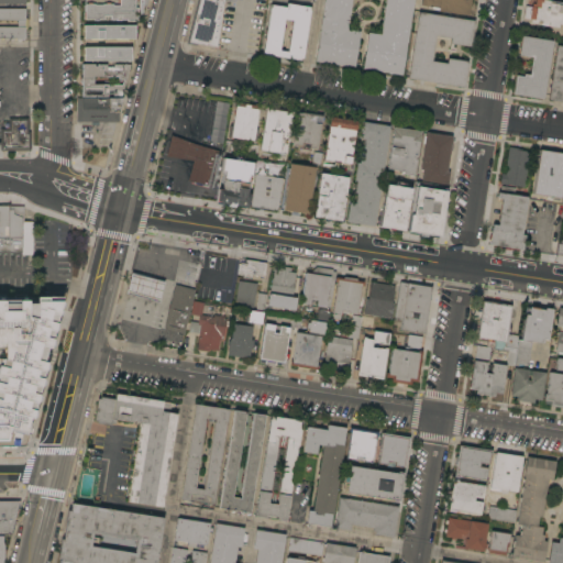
[(128,22),(128,20),(121,20),(121,21),(117,21),(117,20),(111,20),(111,17),(105,17),(105,20),(99,20),(99,21),(95,21),(95,20),(84,20),(85,13),(86,13),(86,4),(88,4),(88,3),(92,3),(92,4),(95,4),(95,6),(103,6),(103,4),(106,4),(106,3),(111,3),(111,4),(113,4),(113,7),(120,7),(120,3),(118,3),(118,0),(139,0),(139,1),(136,1),(136,8),(139,9),(139,12),(135,12),(135,15),(138,15),(138,22),(128,22)]
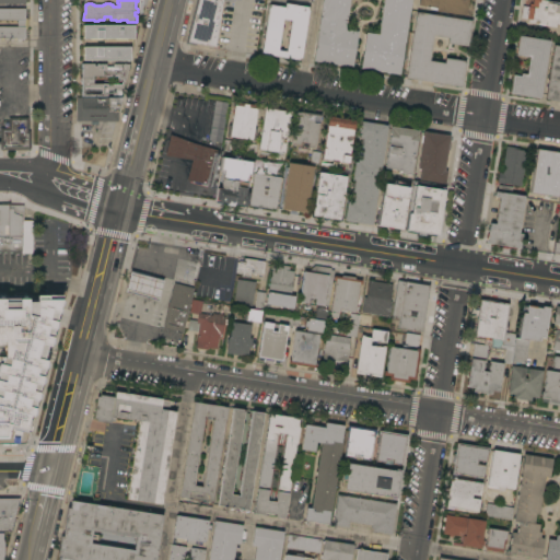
[(223,0),(216,47),(188,43),(198,0),(223,0)]
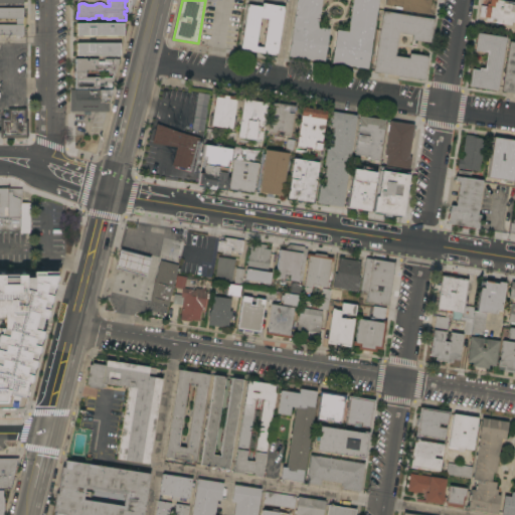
[(378,0),(373,39),(372,39),(367,69),(332,63),(337,30),(348,32),(353,0),(322,0),(318,27),(330,29),(324,62),(288,56),(297,0),(378,0)]
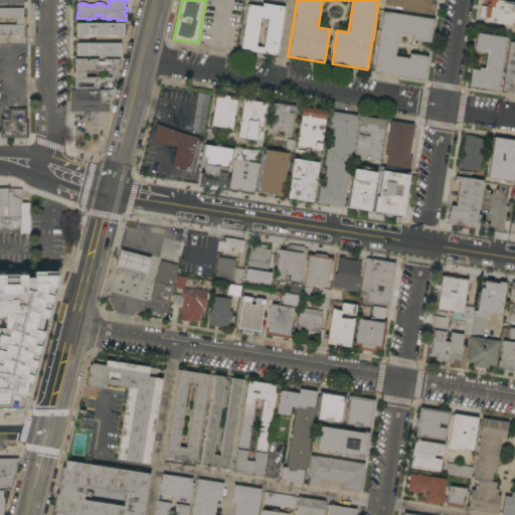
[(431,0),(428,15),(401,11),(402,8),(385,5),(385,0),(431,0)]
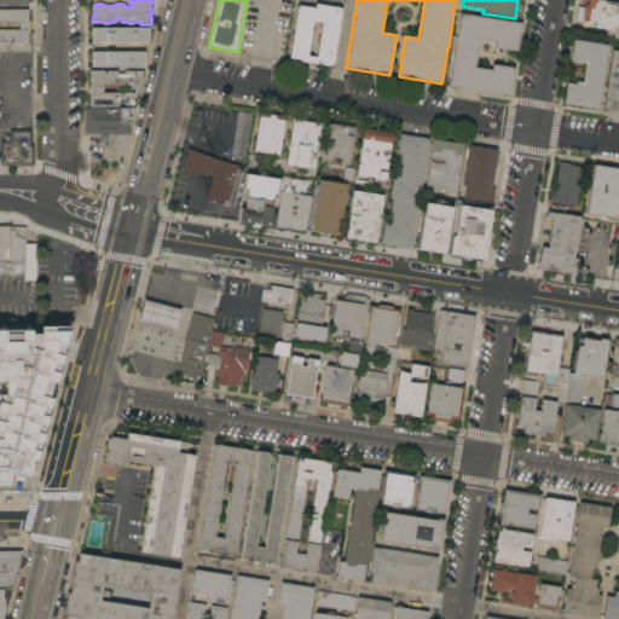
[(618,25),(614,25),(613,32),(596,28),(596,25),(584,24),(584,22),(576,21),(578,7),(585,9),(585,5),(589,5),(589,0),(600,0),(600,1),(618,4),(618,25)]
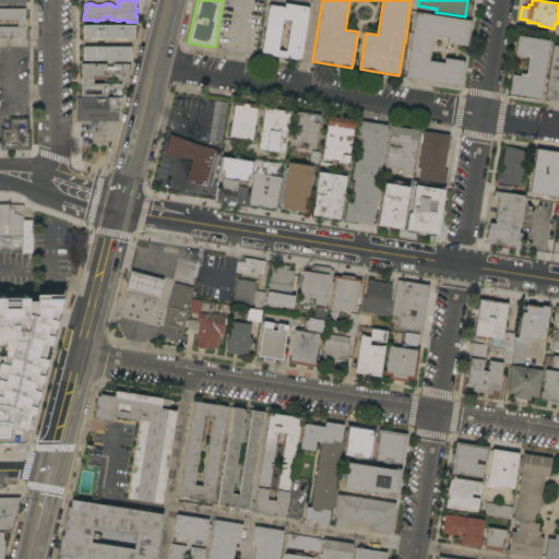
[(300,61),(261,55),(269,6),(284,8),(285,4),(309,8),(300,61)]
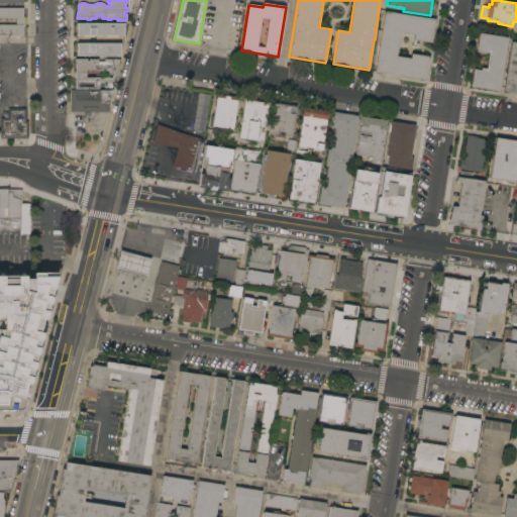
[(0,35),(0,25),(16,25),(16,19),(0,19),(0,8),(23,8),(23,12),(25,12),(25,33),(23,33),(23,35),(0,35)]
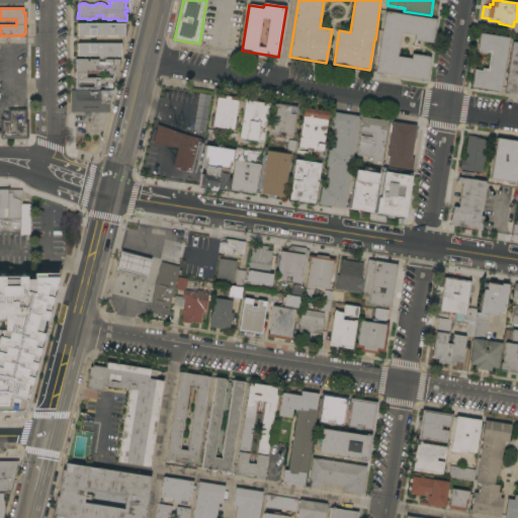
[(433,44),(414,40),(415,35),(402,33),(398,57),(411,60),(412,55),(431,58),(427,81),(375,73),(385,11),(437,19),(433,44)]
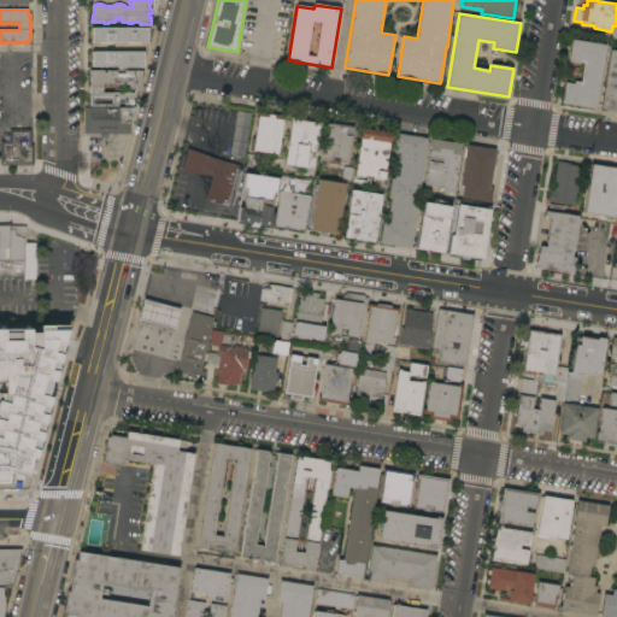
[(92,43),(92,29),(148,29),(148,43),(92,43)]
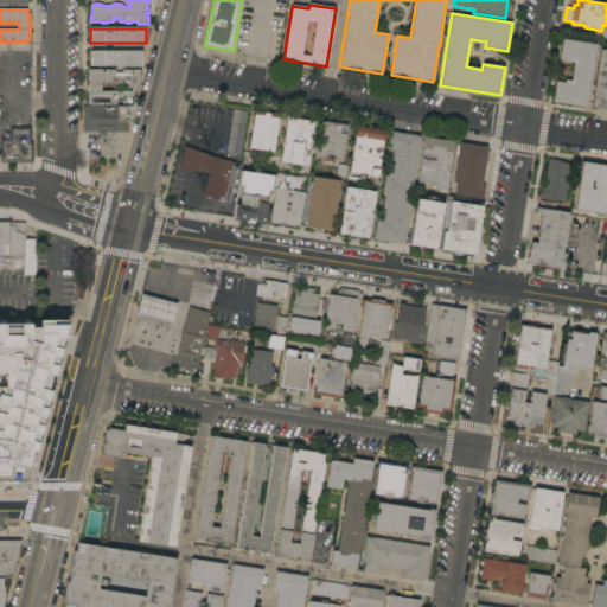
[(586,108),(554,102),(556,82),(564,83),(566,81),(572,82),(574,63),(560,61),(563,39),(596,45),(586,108)]
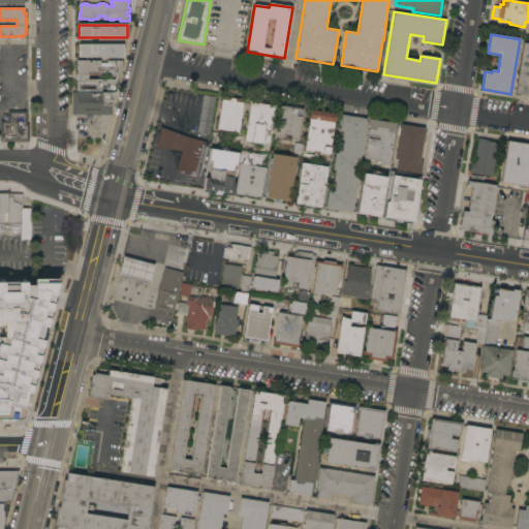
[(524,43),(528,43),(528,96),(515,94),(524,43)]
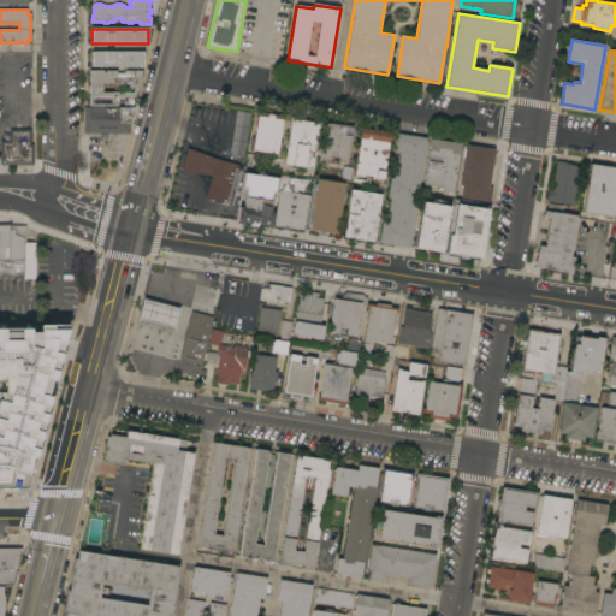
[(92,67),(92,53),(143,53),(143,67),(92,67)]
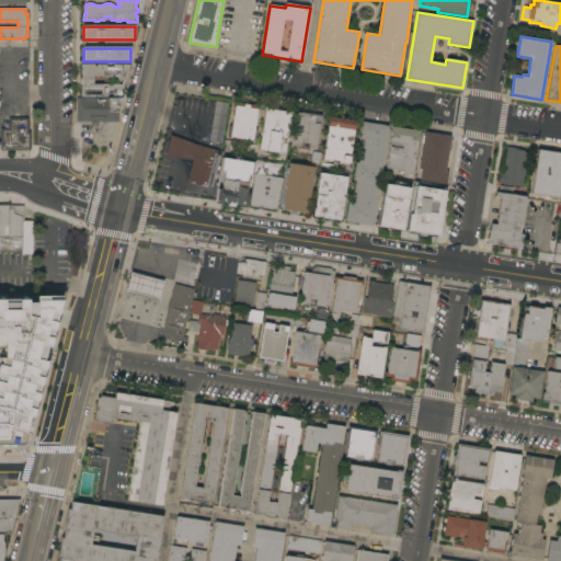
[(114,94),(107,94),(107,98),(96,98),(96,96),(94,96),(94,98),(82,98),(82,92),(81,91),(80,89),(81,87),(82,87),(82,84),(81,83),(80,80),(80,79),(82,77),(82,76),(81,75),(81,72),(80,71),(81,70),(82,69),(82,65),(94,65),(94,67),(96,67),(96,65),(106,65),(106,67),(114,67),(114,65),(130,65),(121,98),(114,98),(114,94)]
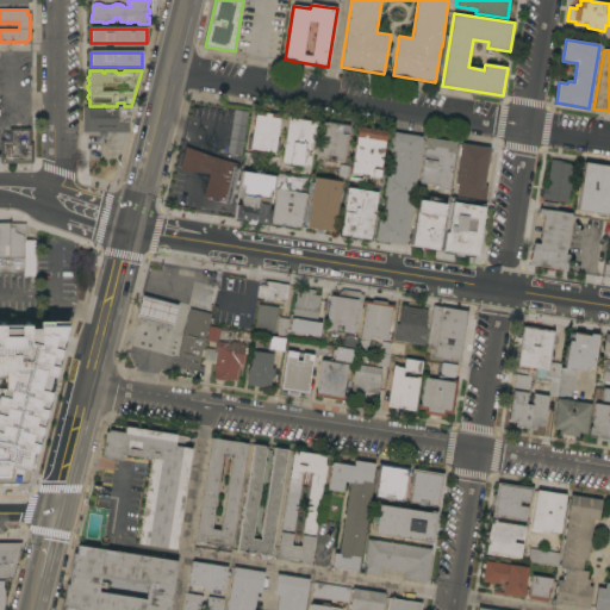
[(131,106),(134,106),(129,122),(129,132),(106,132),(106,136),(99,136),(99,132),(83,132),(83,106),(89,106),(103,106),(105,106),(117,106),(124,106),(131,106)]
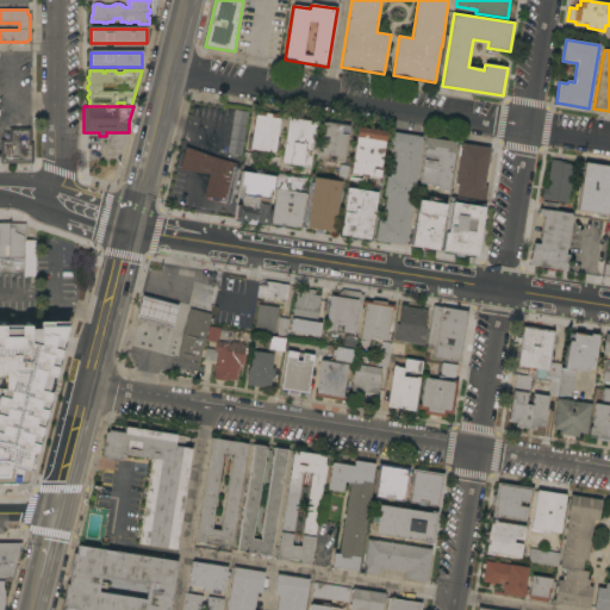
[(235,111),(248,113),(241,156),(228,154),(235,111)]
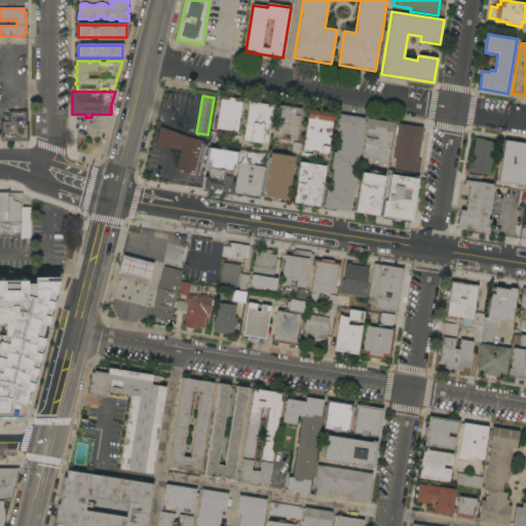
[(213,128),(215,118),(217,118),(220,97),(234,99),(233,102),(241,103),(238,122),(240,122),(239,133),(213,128)]
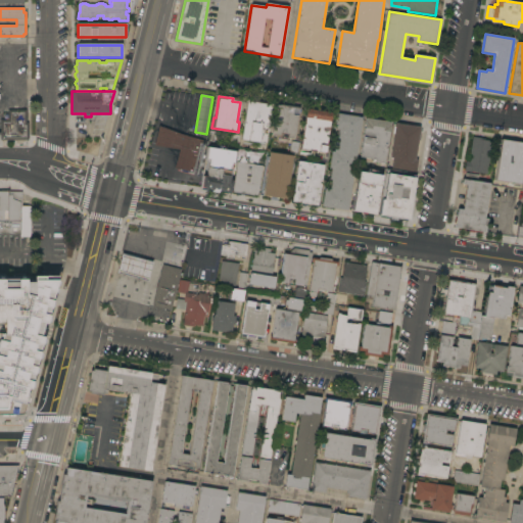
[(273,104),(266,144),(262,143),(260,146),(252,144),(252,146),(228,142),(229,134),(241,136),(247,99),(273,104)]
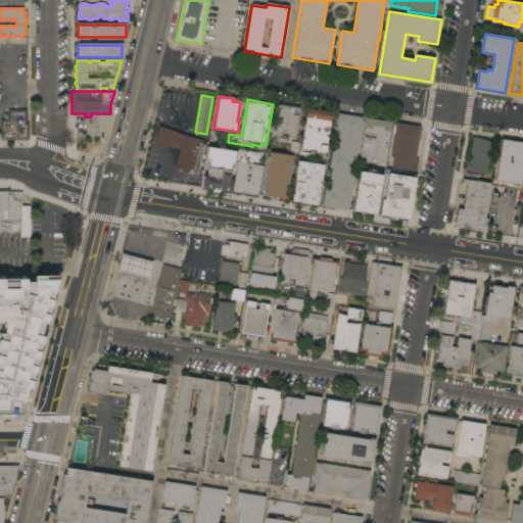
[(295,139),(272,135),(277,106),(286,107),(286,108),(290,109),(290,108),(299,109),(295,139)]
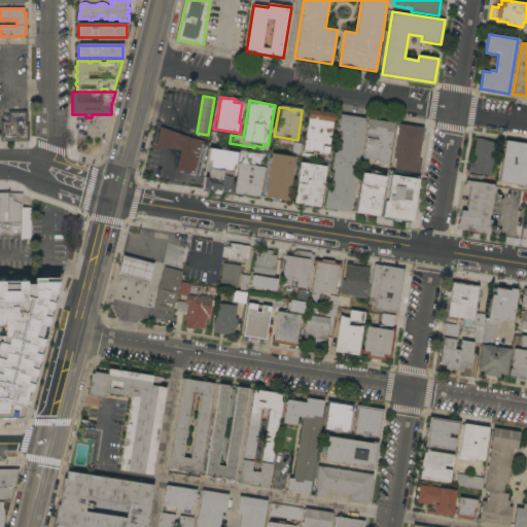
[(27,110),(27,124),(29,124),(29,141),(1,141),(1,120),(8,120),(8,111),(27,110)]
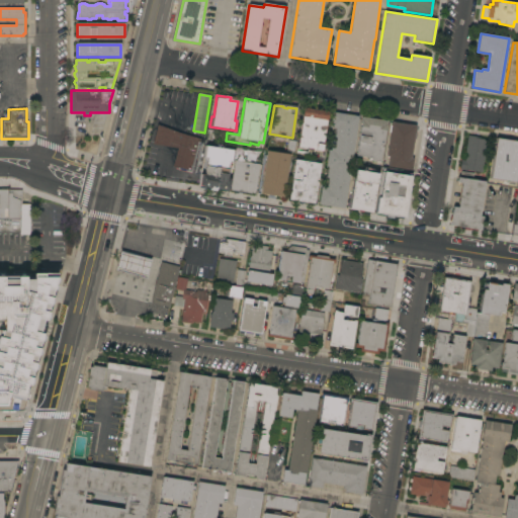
[(329,112),(322,152),(297,148),(305,108),(329,112)]
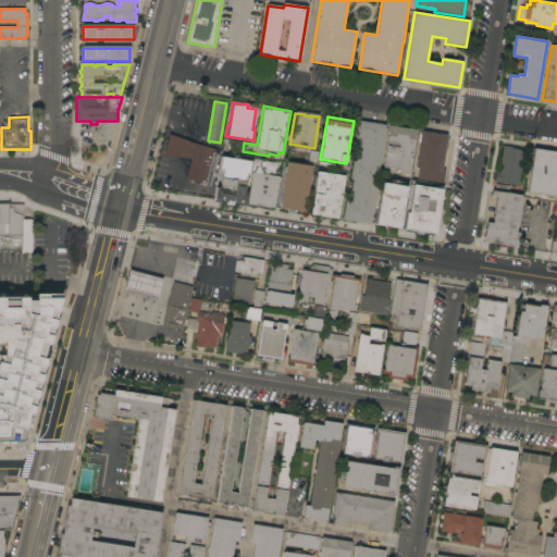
[(370,224),(343,220),(346,200),(351,201),(353,192),(351,192),(353,181),(349,180),(353,161),(355,161),(358,146),(359,147),(360,143),(356,141),(356,137),(355,137),(357,121),(386,125),(370,224)]
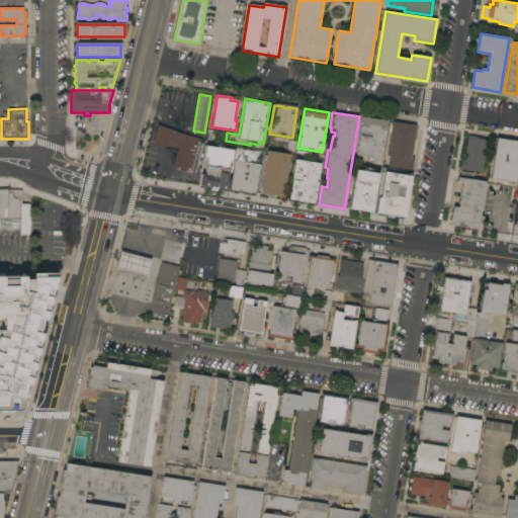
[(387,121),(387,125),(386,125),(380,162),(368,160),(368,158),(356,156),(362,120),(361,120),(362,117),(387,121)]
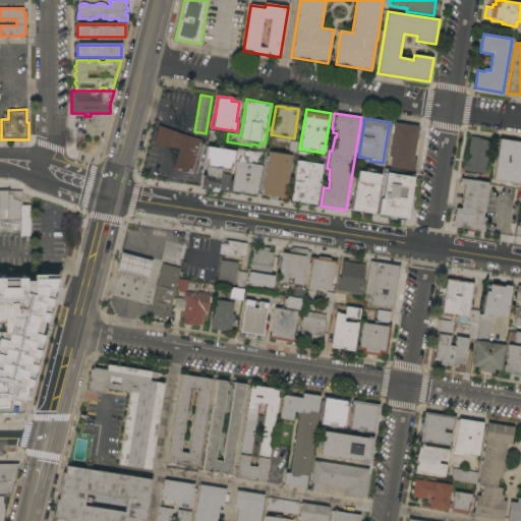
[(414,159),(416,160),(414,171),(390,168),(392,158),(389,158),(394,122),(419,126),(414,159)]
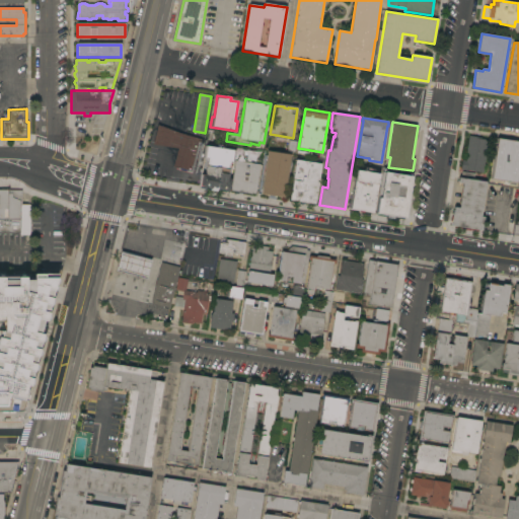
[(152,145),(157,126),(181,134),(203,140),(193,174),(190,173),(190,171),(173,166),(178,149),(152,145)]
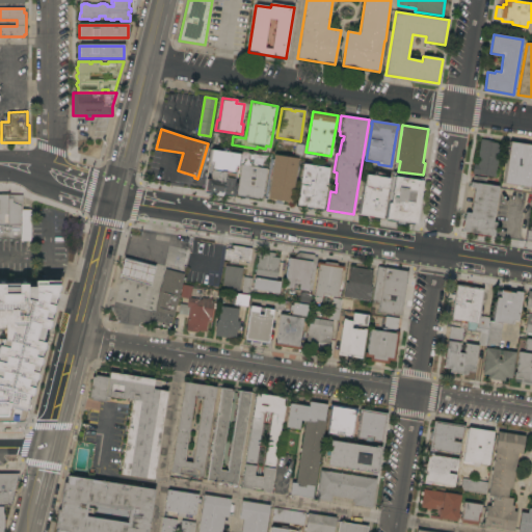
[(496,177),(473,174),(474,164),(477,164),(481,139),(493,141),(493,142),(501,143),(496,177)]
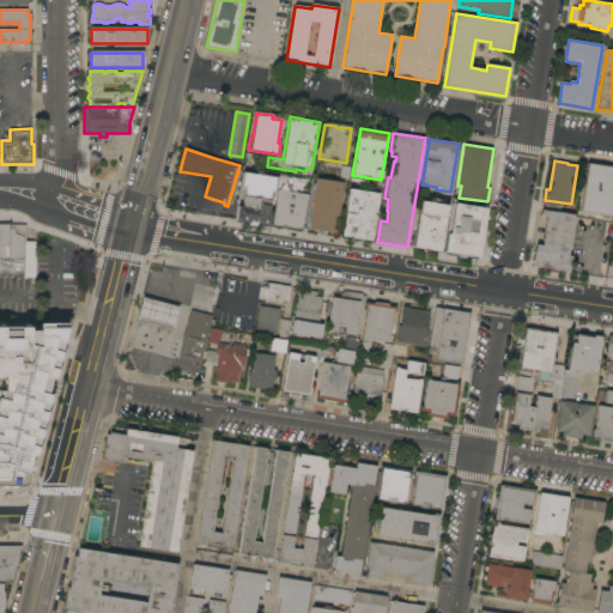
[(612,200),(611,217),(601,216),(601,217),(599,217),(599,218),(595,217),(595,214),(581,212),(588,163),(612,168),(612,200)]
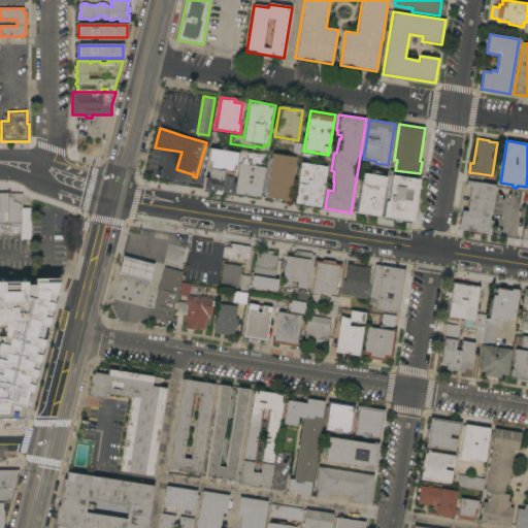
[(221,195),(215,194),(215,192),(202,190),(203,177),(205,178),(208,162),(207,161),(208,150),(220,151),(221,147),(225,149),(225,152),(239,154),(232,195),(221,193),(221,194),(221,195)]
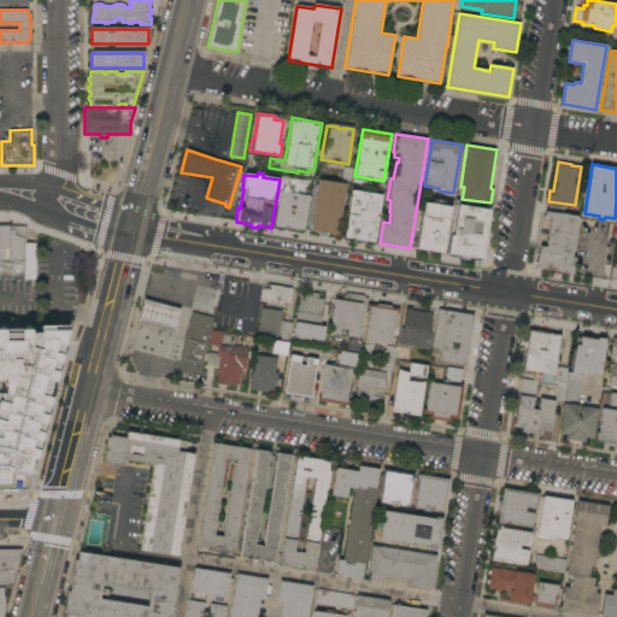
[(338,236),(310,231),(318,181),(346,184),(338,236)]
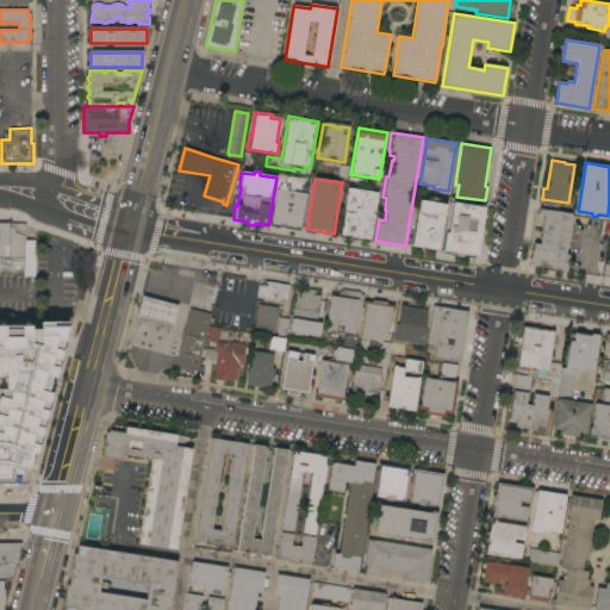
[(358,238),(356,240),(355,241),(354,240),(353,238),(344,236),(342,237),(340,237),(340,236),(338,235),(340,234),(341,232),(348,188),(378,193),(371,237),(372,238),(372,241),(371,242),(369,242),(368,241),(367,240),(358,238)]
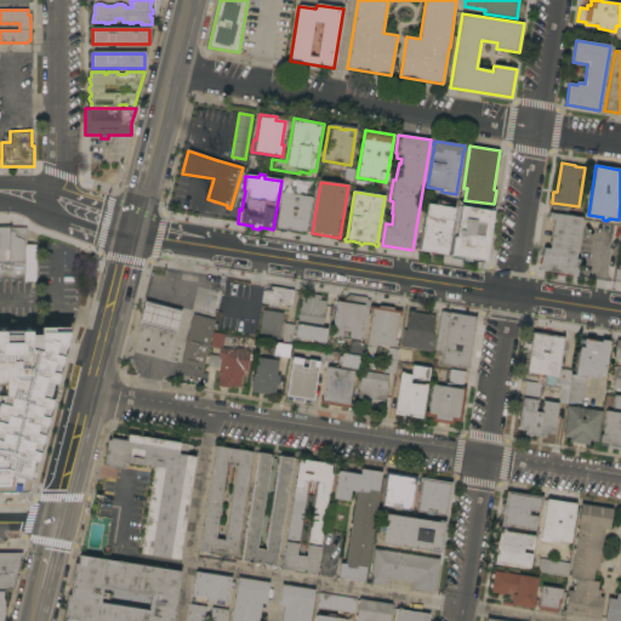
[(283,193),(312,198),(307,229),(306,232),(305,232),(303,233),(280,228),(278,228),(277,226),(277,224),(283,193)]
